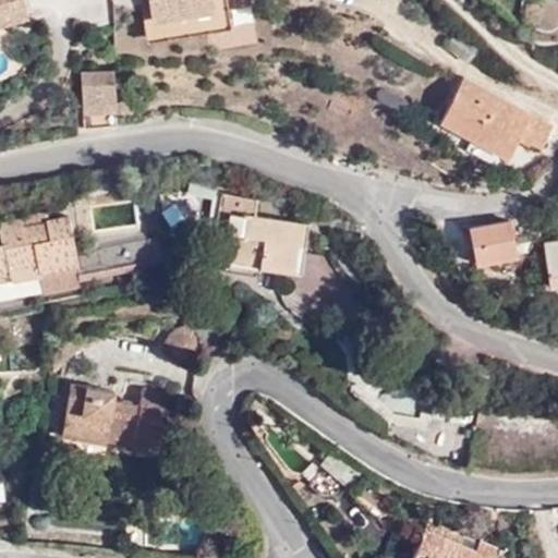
[(23,0),(0,0),(0,21),(26,15),(23,0)]
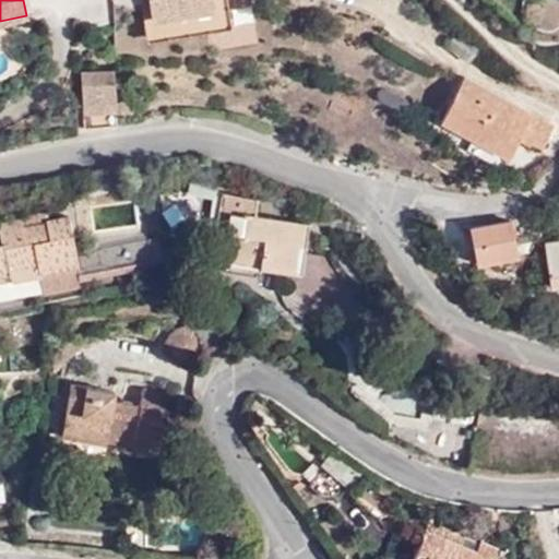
[(150,0),(156,36),(211,27),(234,24),(229,0),(150,0)]
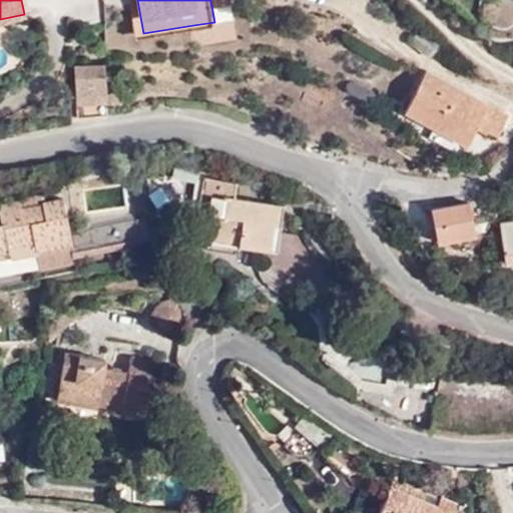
[(214,22),(193,25),(193,32),(215,29),(214,22)]
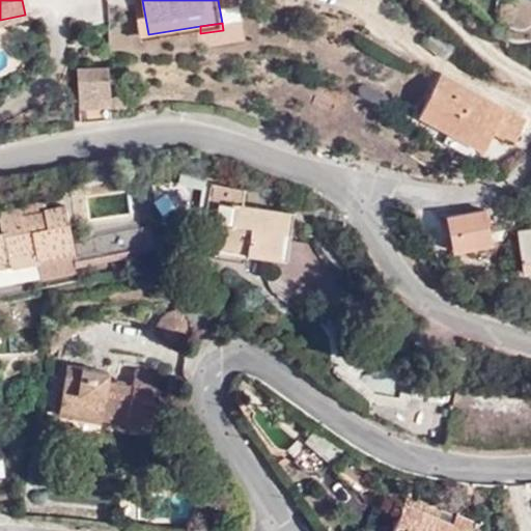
[(445,59),(452,50),(427,31),(420,40),(445,59)]
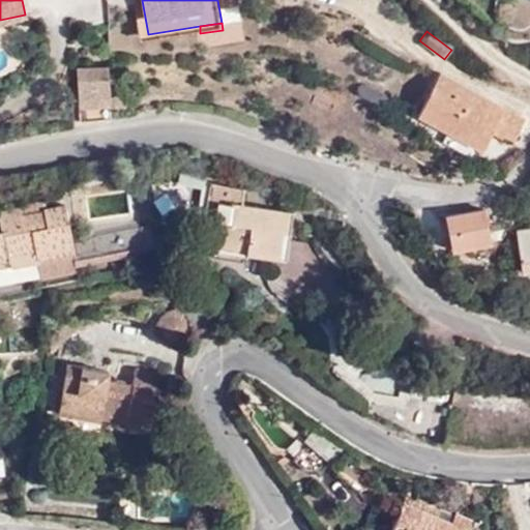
[(71,63),(80,121),(110,116),(101,60),(71,63)]
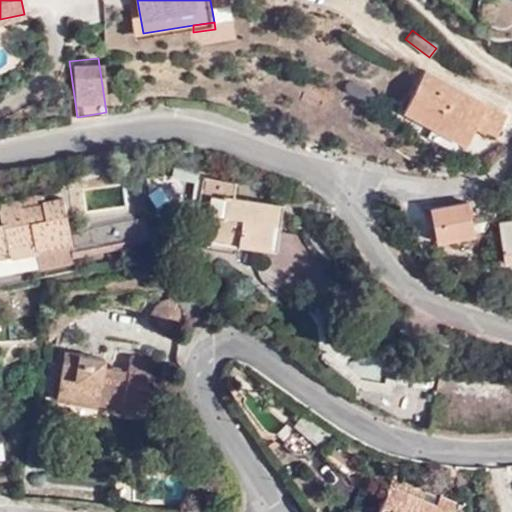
[(403,109),(434,126),(464,142),(474,124),(478,116),(488,122),(497,128),(506,111),(425,68),(403,109)]
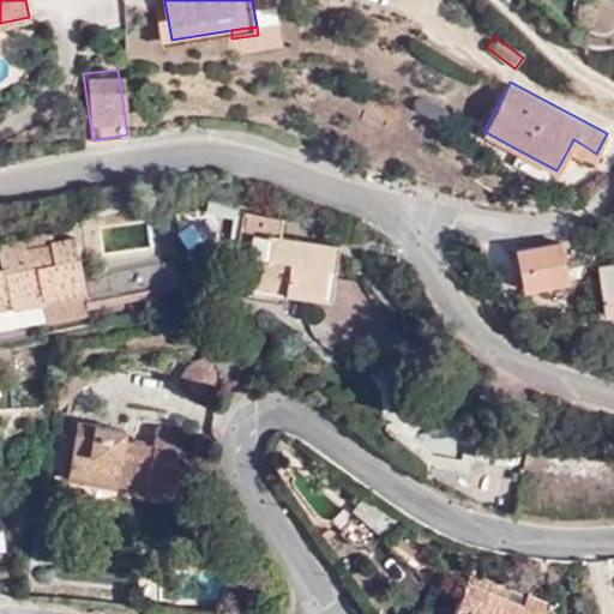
[(581,156),(585,146),(573,139),(569,149),(581,156)]
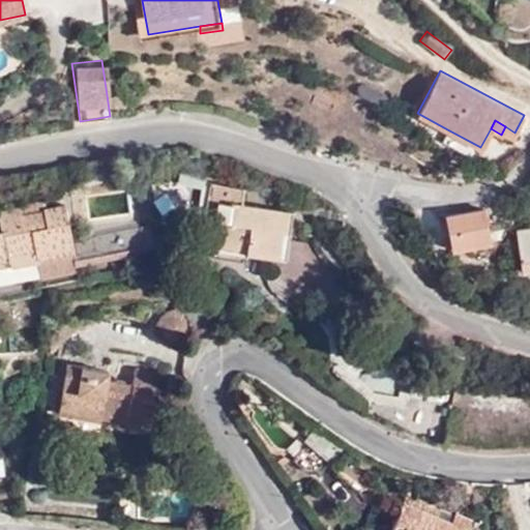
[(480,147),(449,130),(445,139),(478,156),(482,148),(480,147)]
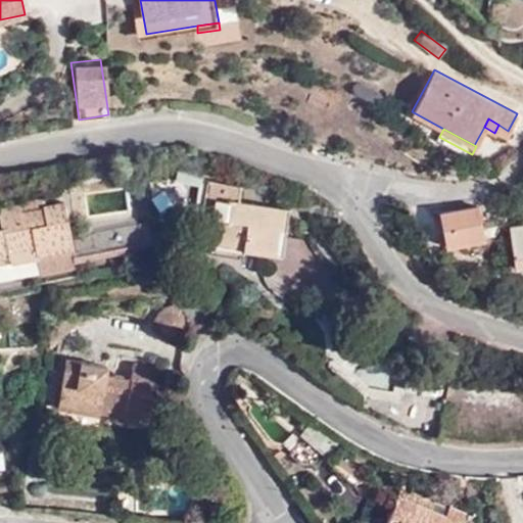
[(201,183),(204,167),(181,161),(179,180),(201,183)]
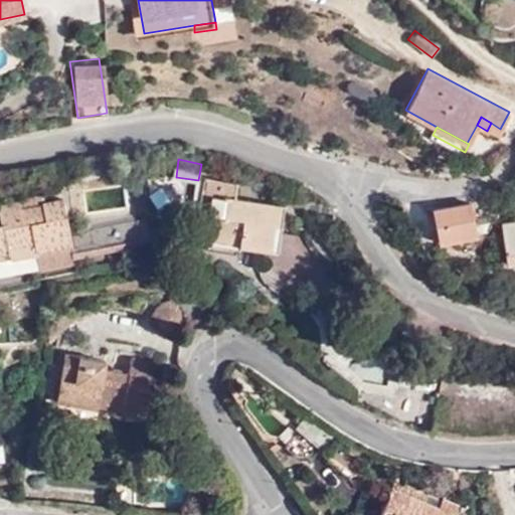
[(277,249),(284,205),(233,196),(234,183),(204,177),(199,210),(208,212),(204,236),(277,249)]
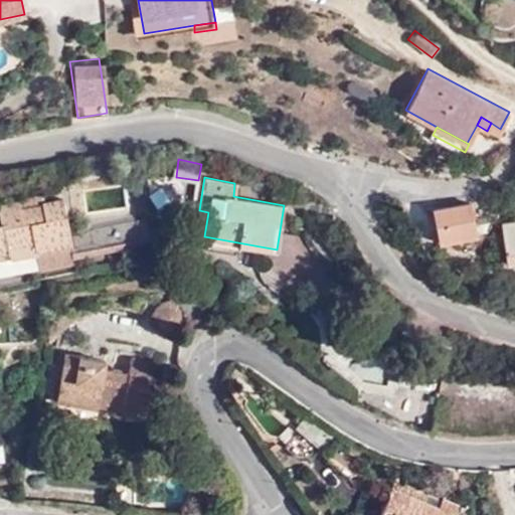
[(23,206),(43,201),(42,196),(22,200),(23,206)]
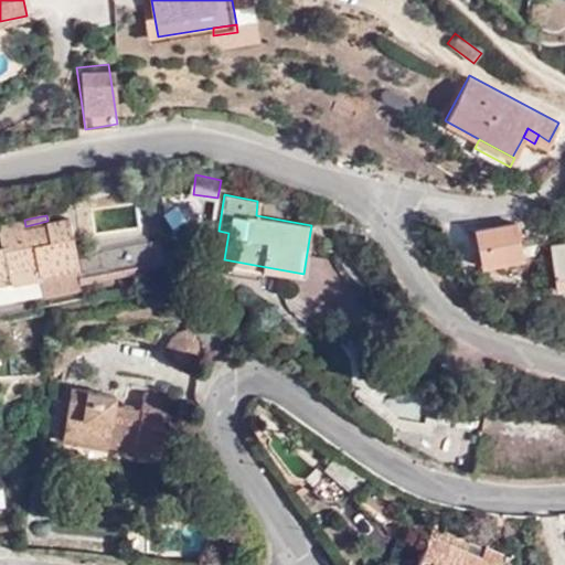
[(38,264),(39,274),(77,268),(67,217),(48,221),(25,226),(24,220),(0,223),(0,277),(10,276),(9,268),(38,264)]
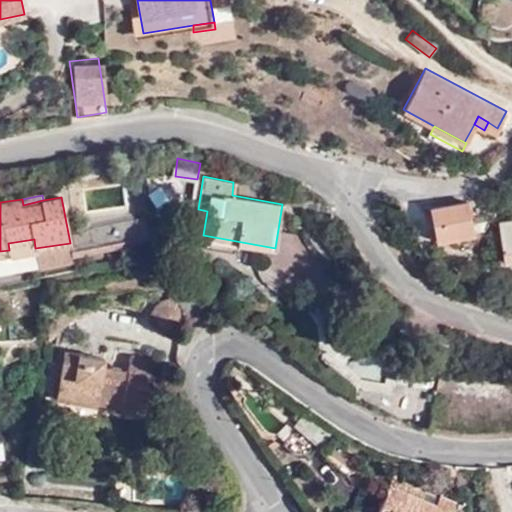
[(471,201),(431,206),(433,223),(441,222),(443,238),(473,234),(477,233),(471,201)]
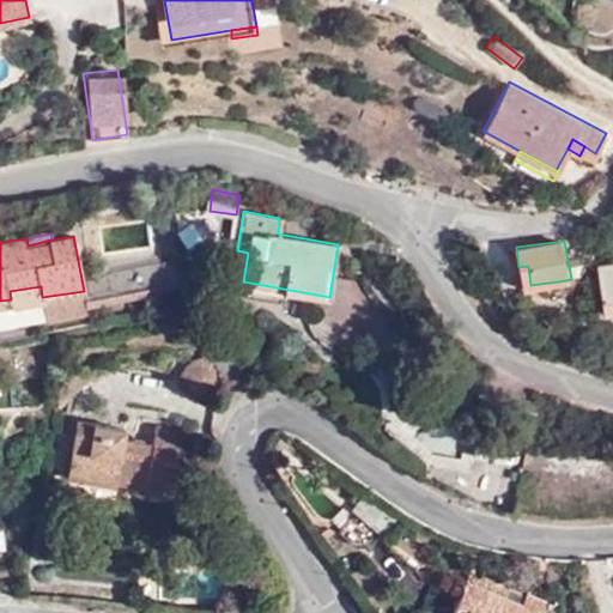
[(612,261),(598,265),(605,311),(612,310),(612,261)]
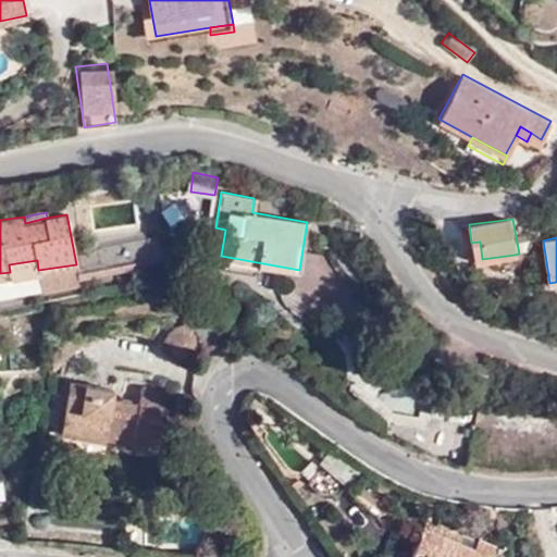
[(11,274),(38,270),(37,260),(9,264),(10,272),(11,274)]
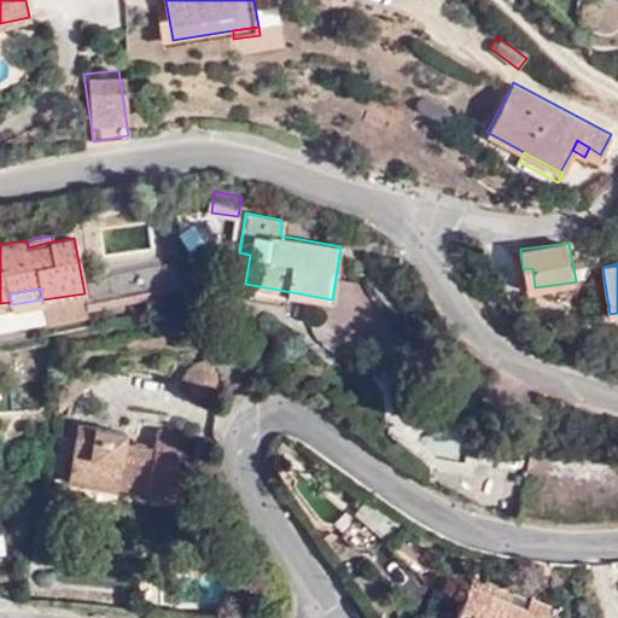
[(227,389),(246,378),(231,350),(211,362),(227,389)]
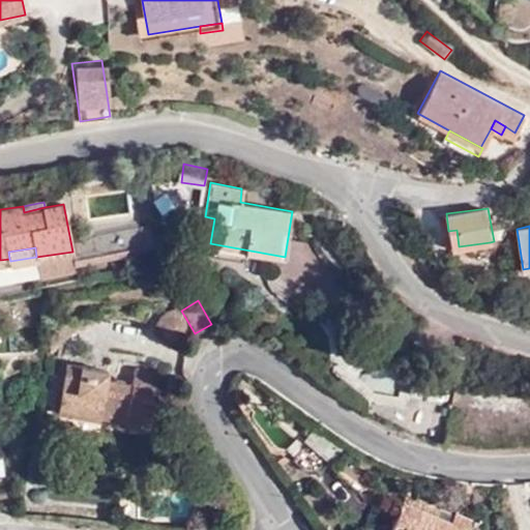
[(339,323),(346,317),(333,301),(326,307),(339,323)]
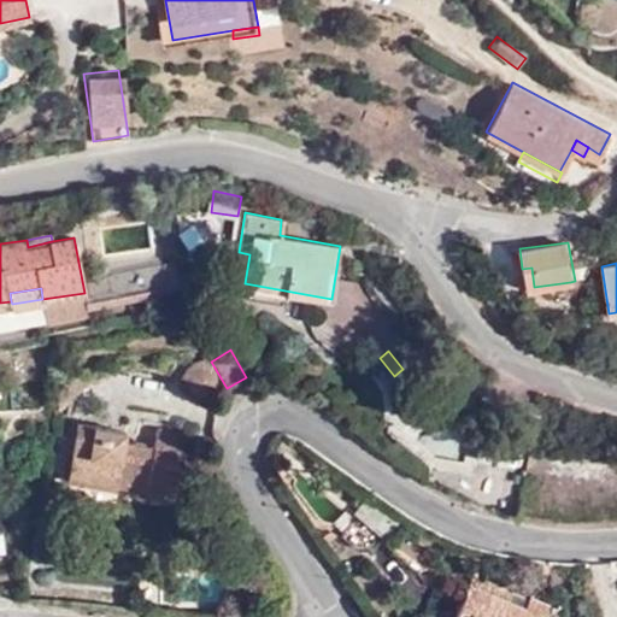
[(171,500),(183,433),(158,427),(154,447),(124,440),(125,432),(78,422),(66,480),(115,489),(116,485),(146,491),(146,494),(171,500)]
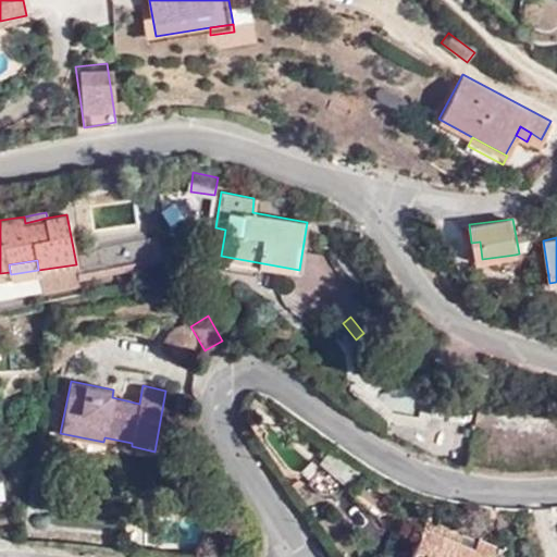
[(358,470),(333,448),(323,458),(348,482),(358,470)]
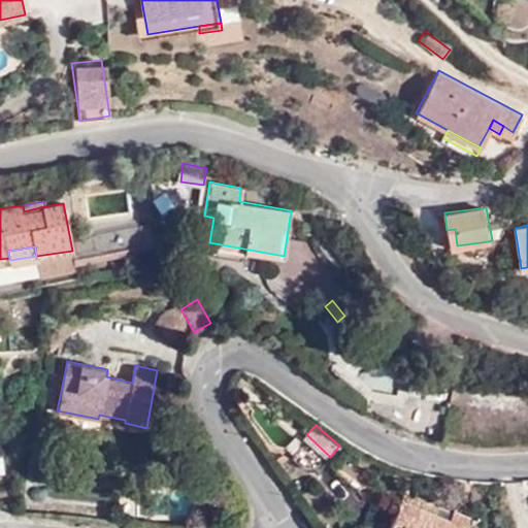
[(325,460),(304,441),(291,454),(303,467),(315,469),(325,460)]
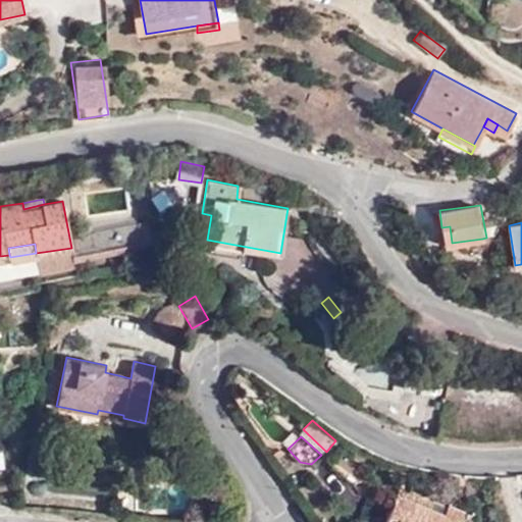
[(462,521),(467,511),(448,503),(445,512),(431,506),(433,501),(410,490),(405,503),(395,498),(384,521),(462,521)]
